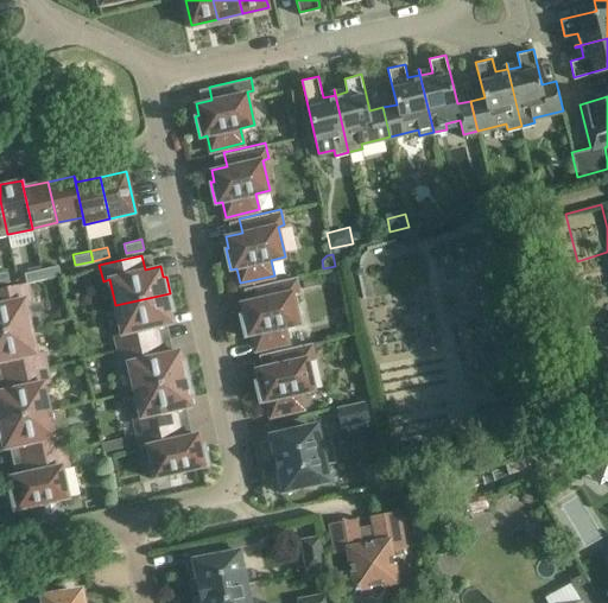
[(42,267),(43,278),(61,273),(59,264),(42,267)]
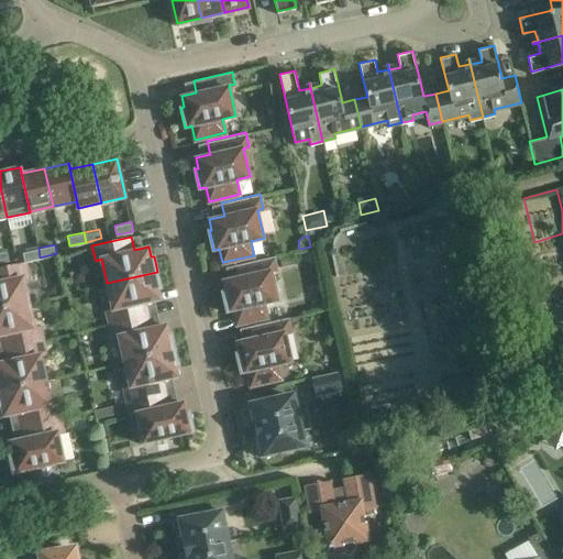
[(39,248),(22,251),(24,261),(25,261),(40,258),(39,248)]
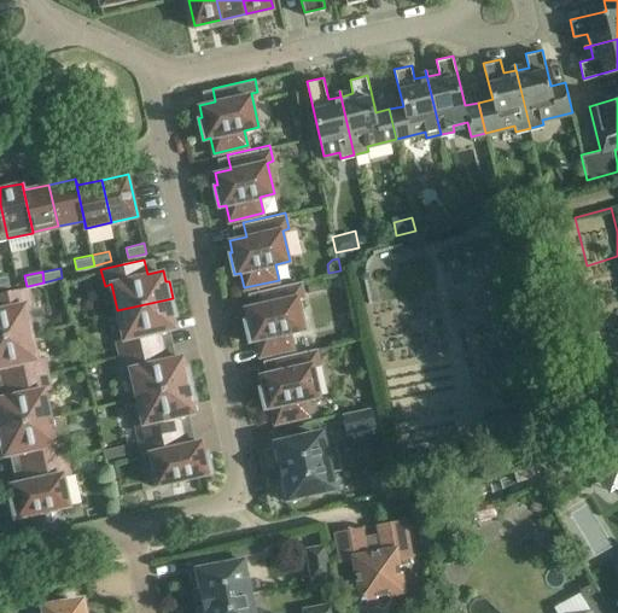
[(321,278),(307,281),(309,291),(324,289),(321,278)]
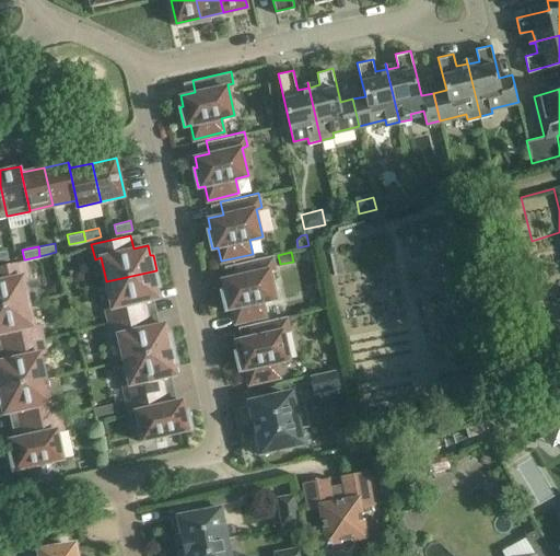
[(235,322),(266,315),(263,301),(276,298),(269,269),(276,268),(272,254),(234,263),(236,276),(222,279),(224,289),(221,290),(225,310),(232,308),(235,322)]
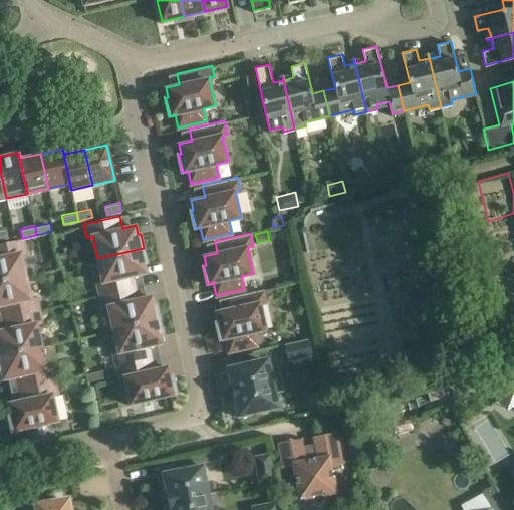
[(0,280),(26,275),(21,253),(26,252),(23,238),(22,238),(0,243),(0,280)]
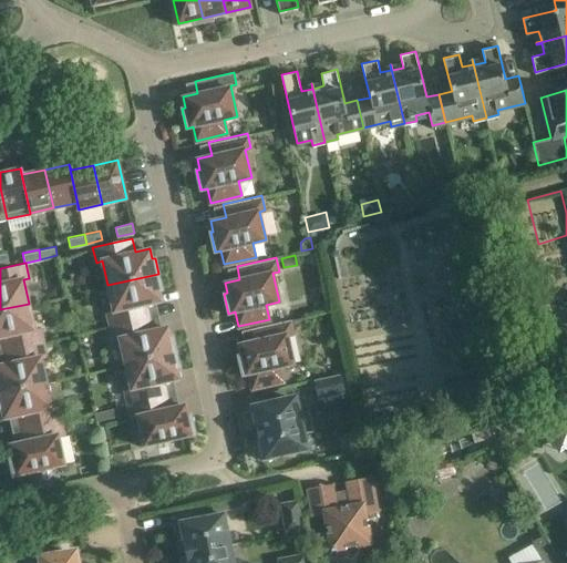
[(111,326),(150,317),(146,304),(162,300),(160,290),(162,289),(158,274),(107,285),(113,310),(107,311),(111,326)]
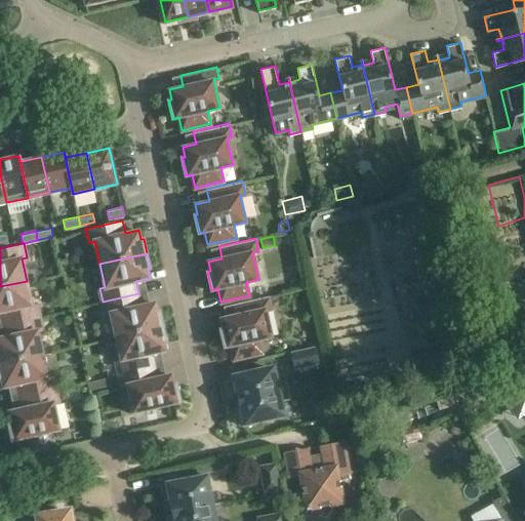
[(3,324),(40,316),(37,303),(32,304),(27,281),(0,286),(0,312),(1,312),(3,324)]
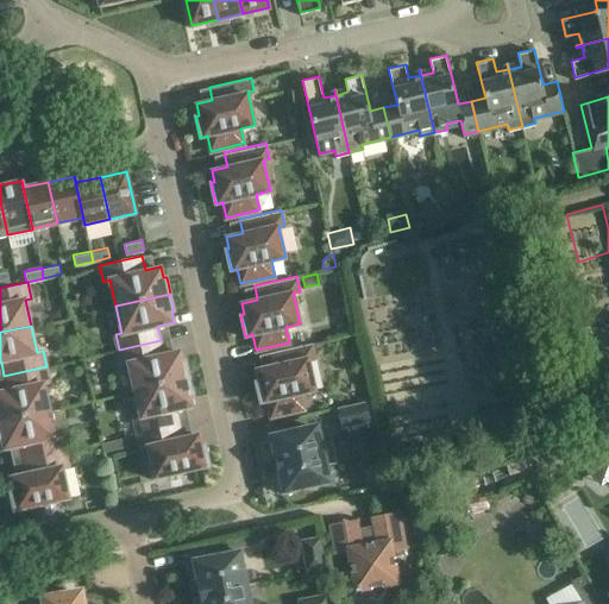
[(313,348),(326,346),(325,339),(311,343),(313,348)]
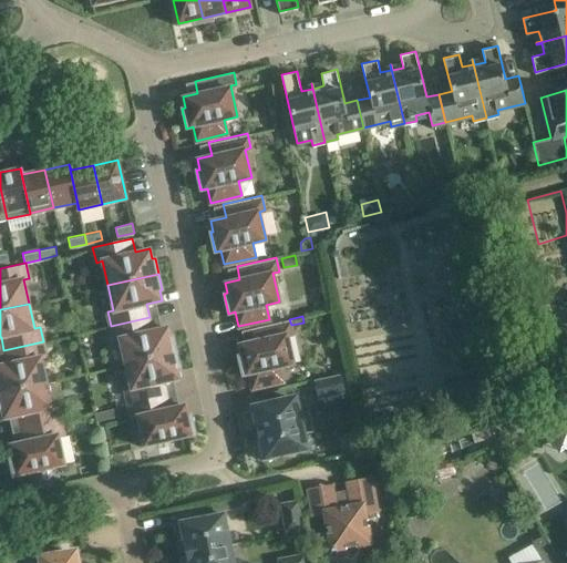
[(125,364),(176,351),(173,336),(169,337),(167,326),(153,329),(150,317),(111,326),(114,340),(120,338),(125,364)]
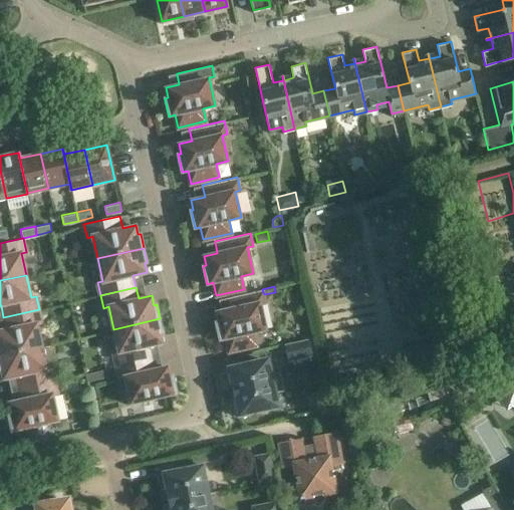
[(264,294),(262,289),(227,296),(230,308),(217,311),(219,321),(216,322),(220,339),(226,338),(229,351),(257,344),(254,331),(266,329),(260,303),(265,302),(264,294)]
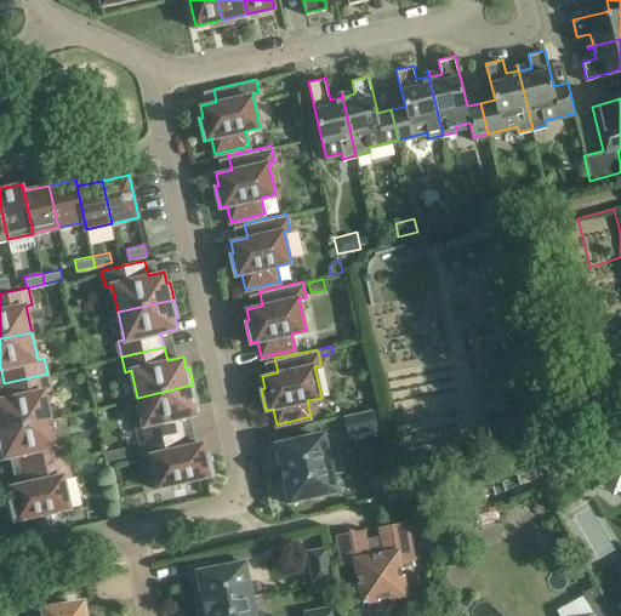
[(0,428),(51,417),(45,391),(51,389),(47,374),(4,383),(7,398),(0,399),(0,428)]
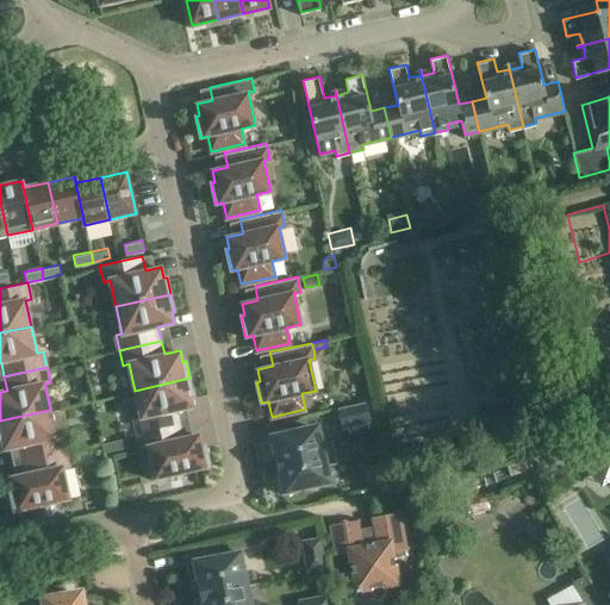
[(138,434),(180,424),(178,410),(193,406),(191,395),(193,394),(190,378),(135,391),(141,417),(135,418),(138,434)]
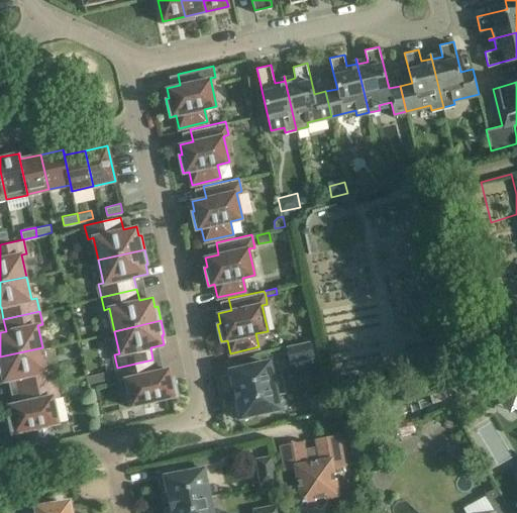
[(314,356),(310,338),(286,344),(290,362),(314,356)]
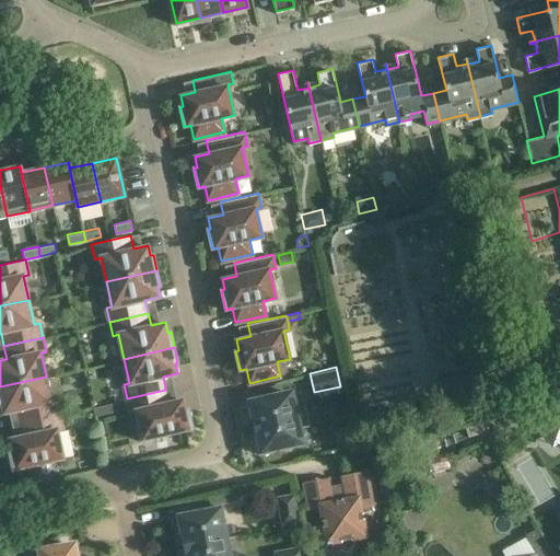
[(21,423),(60,414),(57,400),(51,401),(46,377),(0,386),(0,403),(1,403),(3,414),(18,410),(21,423)]
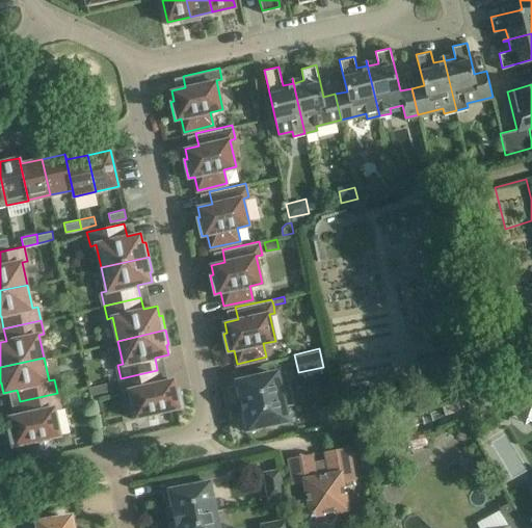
[(135,418),(177,407),(183,406),(179,389),(176,389),(174,379),(160,383),(157,370),(121,378),(124,392),(129,391),(135,418)]
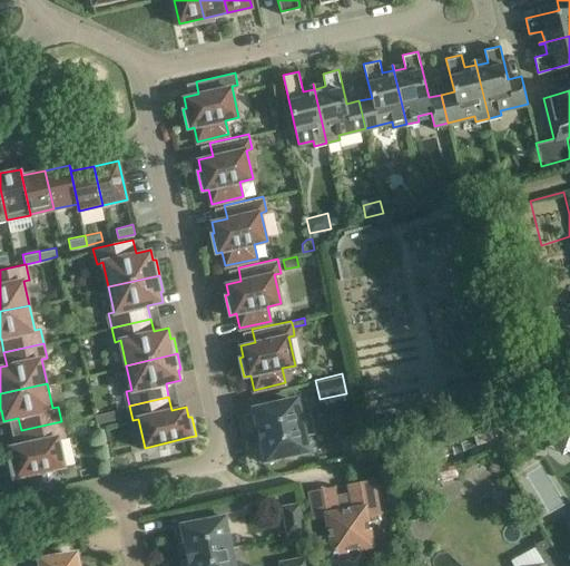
[(310,411),(300,413),(296,399),(254,408),(258,428),(257,428),(259,441),(262,440),(266,460),(308,450),(305,435),(315,432),(310,411)]
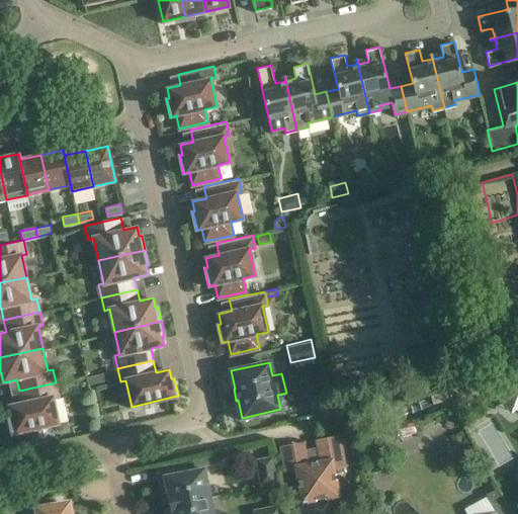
[(12,434),(18,433),(18,432),(59,424),(53,397),(59,396),(56,382),(19,391),(21,403),(8,406),(10,415),(7,416),(12,434)]
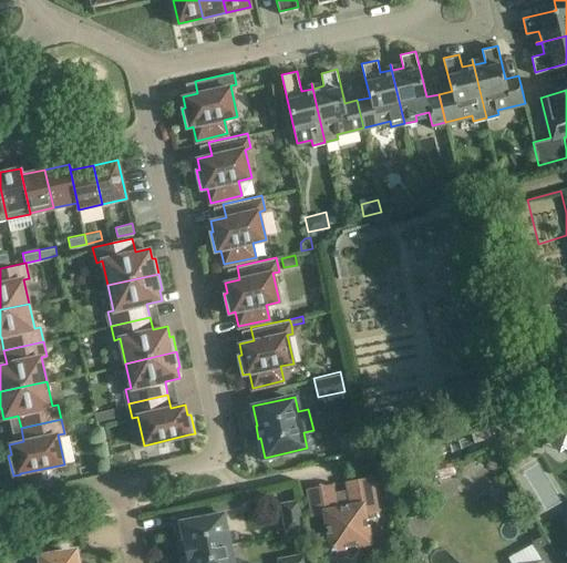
[(566,420),(547,431),(552,439),(566,431),(566,433),(566,420)]
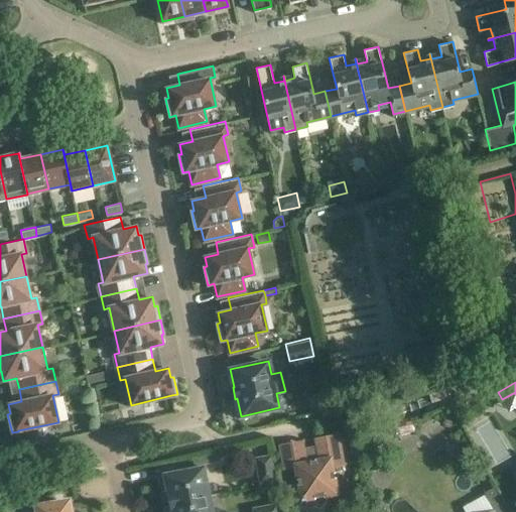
[(443,388),(429,393),(431,401),(446,396),(443,388)]
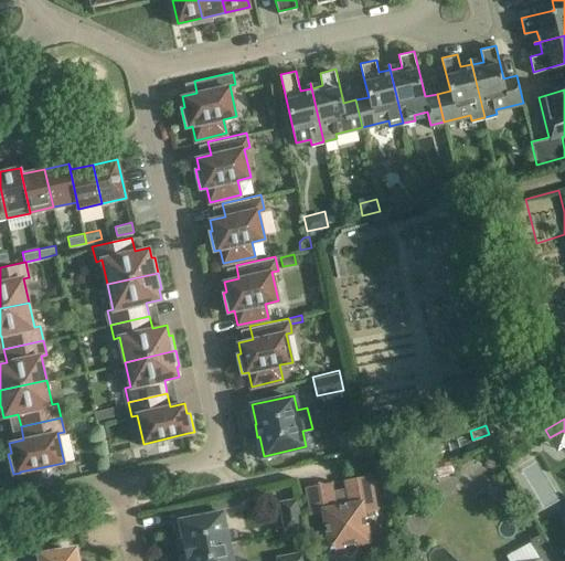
[(309,514),(323,511),(324,518),(317,529),(329,537),(330,547),(341,546),(352,553),(359,542),(369,540),(364,510),(376,508),(371,475),(344,479),(347,490),(332,493),(330,480),(304,486),(309,514)]
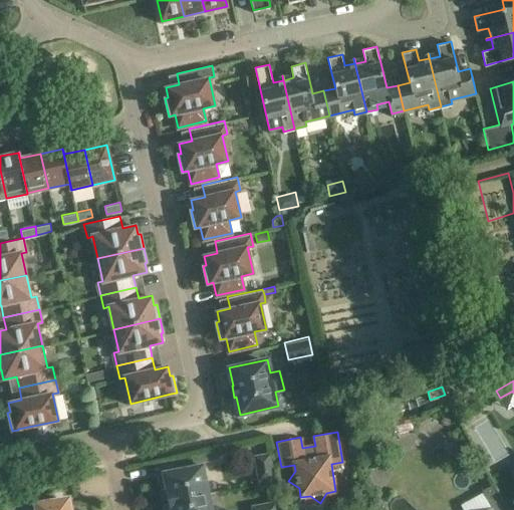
[(259,479),(268,478),(274,476),(271,453),(255,455),(259,479)]
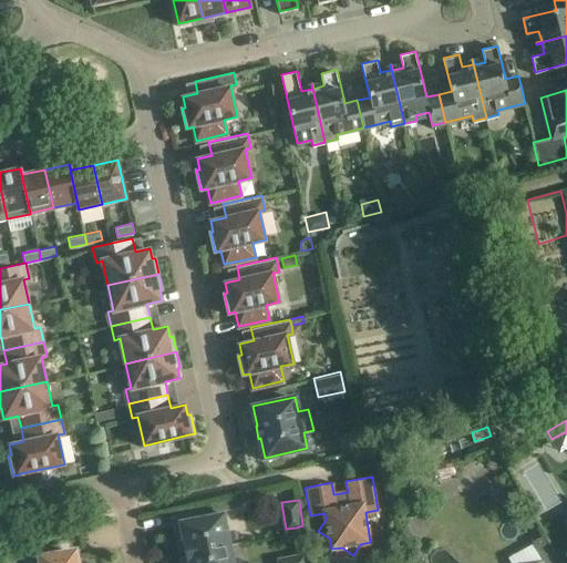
[(179,520),(174,521),(177,536),(183,535),(183,536),(182,536),(185,552),(229,543),(224,510),(179,519),(179,520)]
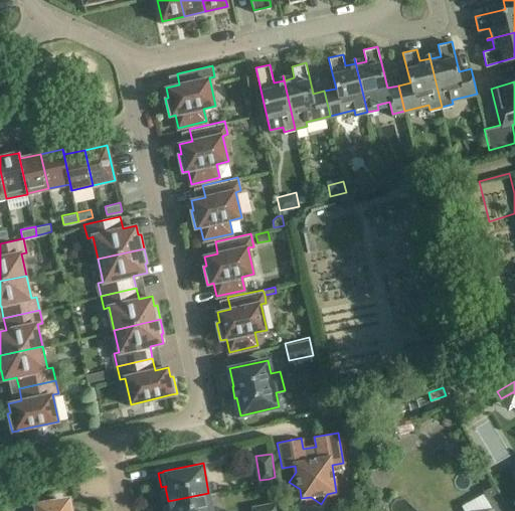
[(507,510),(494,484),(483,490),(492,507),(485,510),(507,510)]
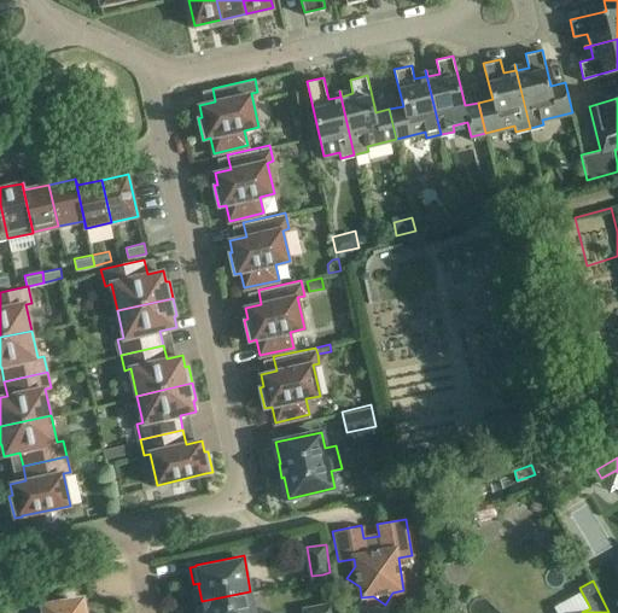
[(419,603),(427,596),(419,585),(410,593),(419,603)]
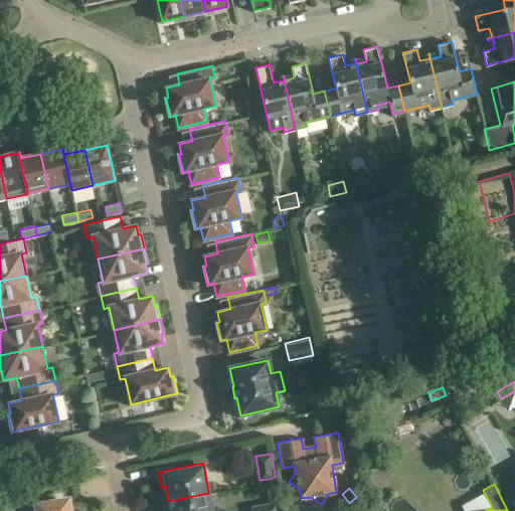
[(212,510),(208,493),(168,501),(170,510),(171,510),(170,510),(212,510)]
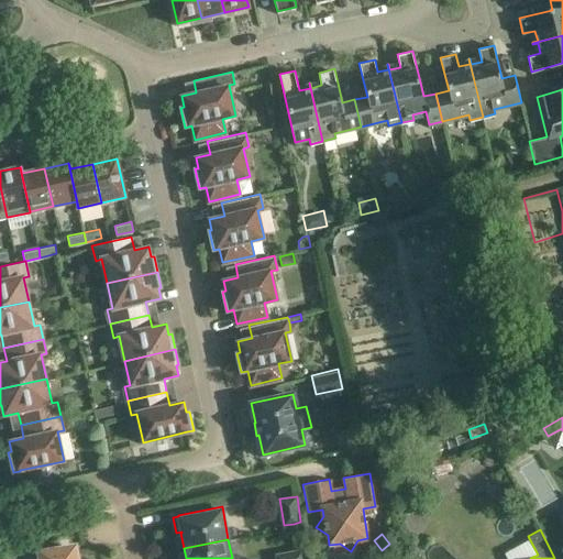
[(76,558),(74,547),(72,547),(72,545),(59,547),(59,549),(41,552),(42,558),(76,558)]
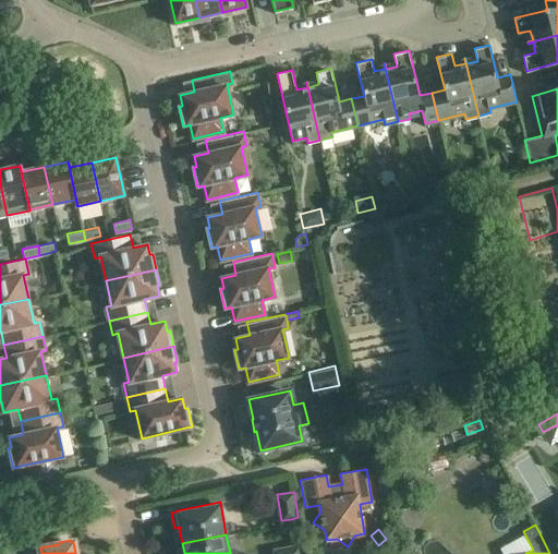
[(395,541),(384,552),(385,553),(407,553),(408,553),(395,541)]
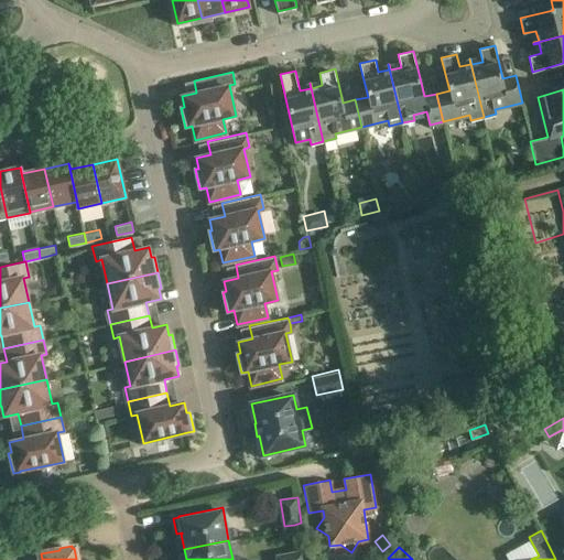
[(307,559),(305,548),(275,553),(275,559),(307,559)]
